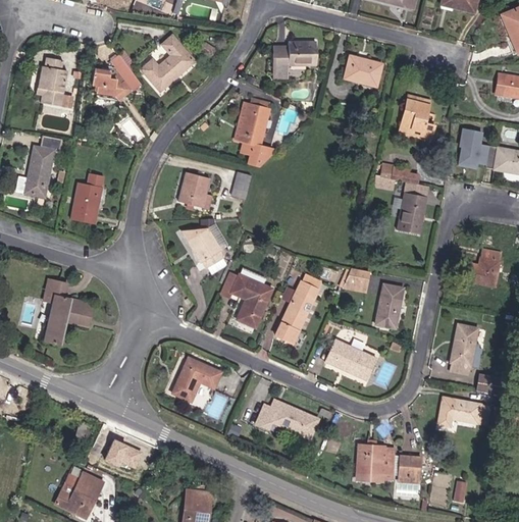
[(368,0),(412,11),(415,0),(368,0)]
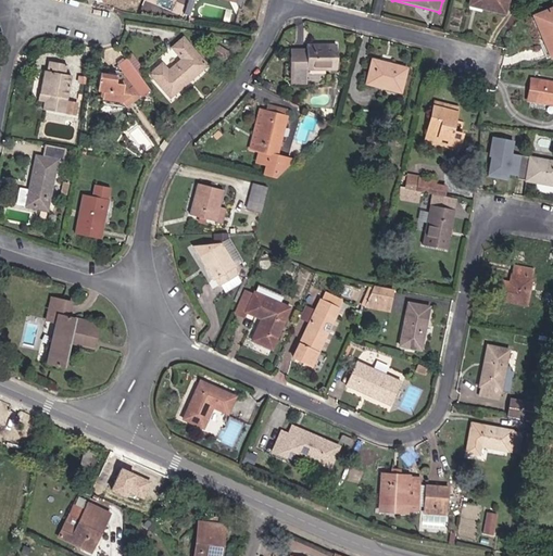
[(504,14),(507,0),(476,0),(479,1),(478,8),(504,14)]
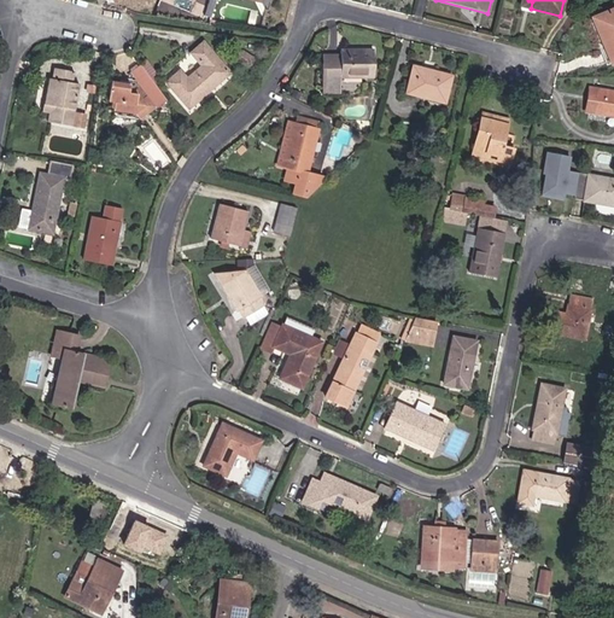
[(613,10),(592,19),(610,65),(613,64),(613,10)]
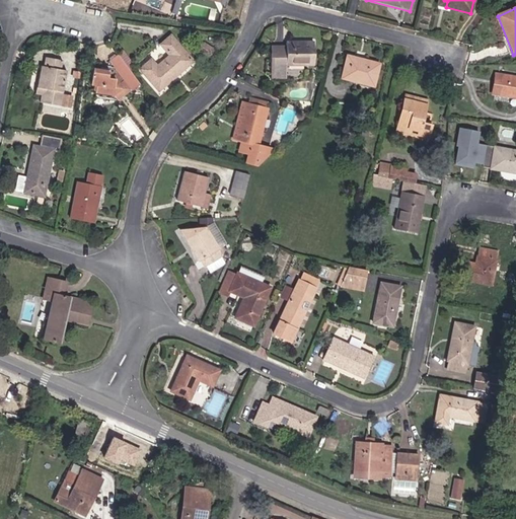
[(185,69),(194,62),(173,35),(161,46),(168,55),(156,66),(150,59),(138,70),(157,94),(166,86),(163,84),(182,67),(185,69)]
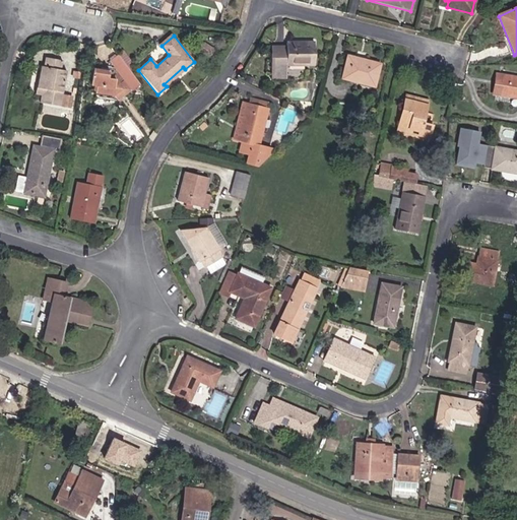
[(287,43),(287,46),(287,55),(271,55),(271,76),(287,76),(287,65),(316,65),(316,44),(287,43)]
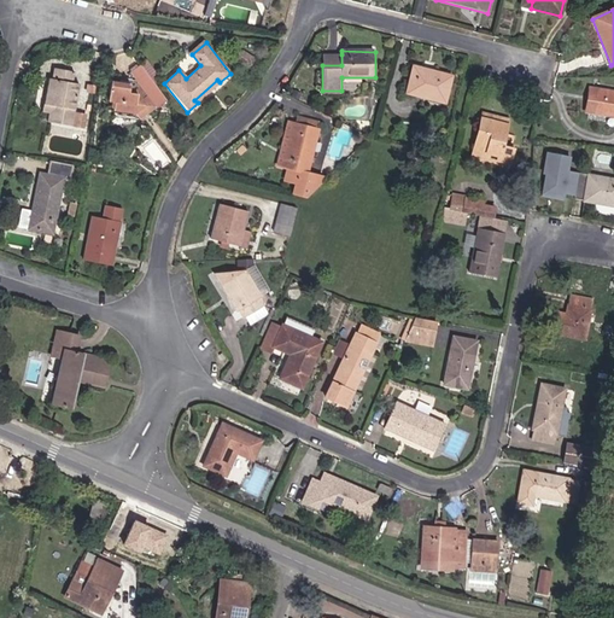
[(341,65),(341,54),(322,54),(322,65),(341,65)]
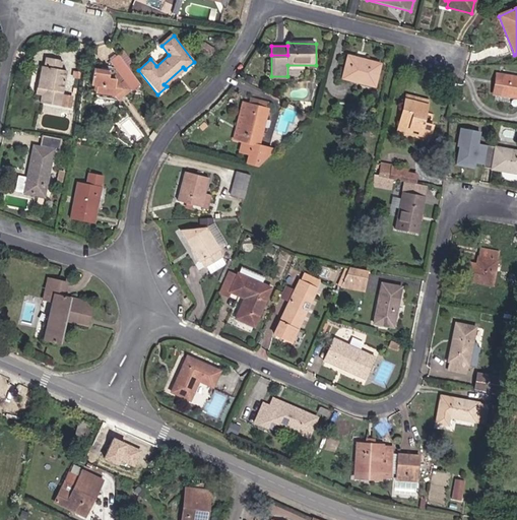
[(141,85),(119,54),(112,60),(120,72),(117,74),(114,68),(93,66),(91,83),(99,84),(94,98),(119,101),(131,96),(122,83),(127,80),(133,90),(141,85)]
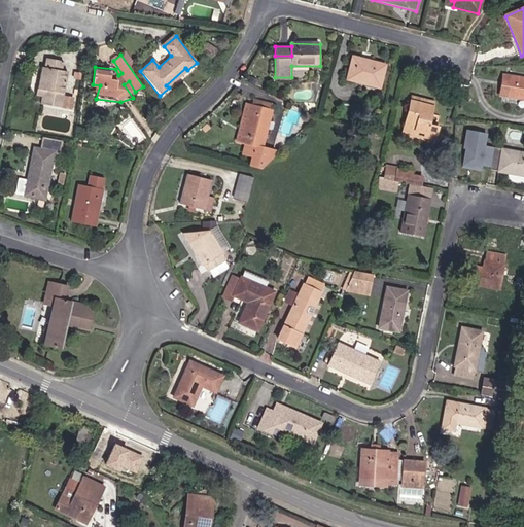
[(43,106),(61,109),(63,97),(68,73),(63,73),(63,62),(47,60),(46,70),(40,70),(36,89),(40,89),(39,98),(44,98),(43,106)]
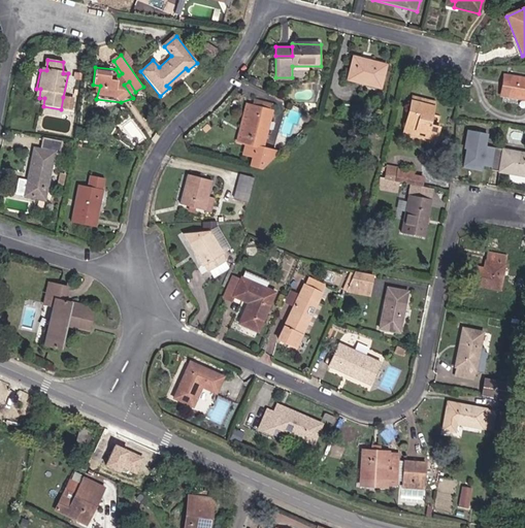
[(352,60),(348,80),(384,90),(387,67),(352,60)]
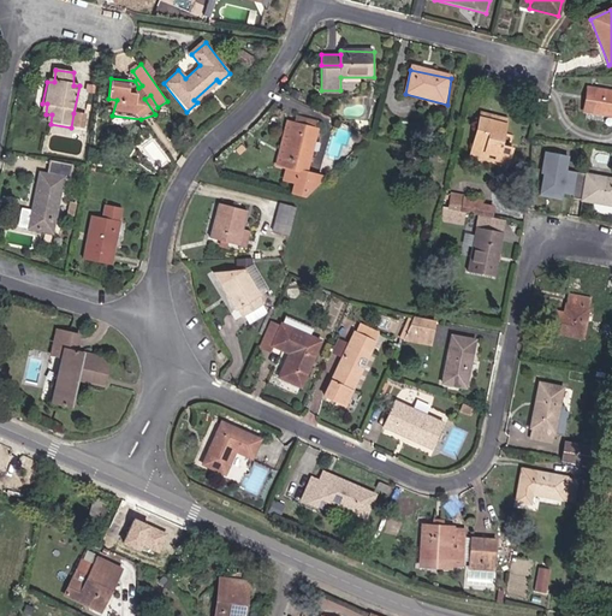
[(598,88),(589,86),(584,113),(594,116),(598,88)]
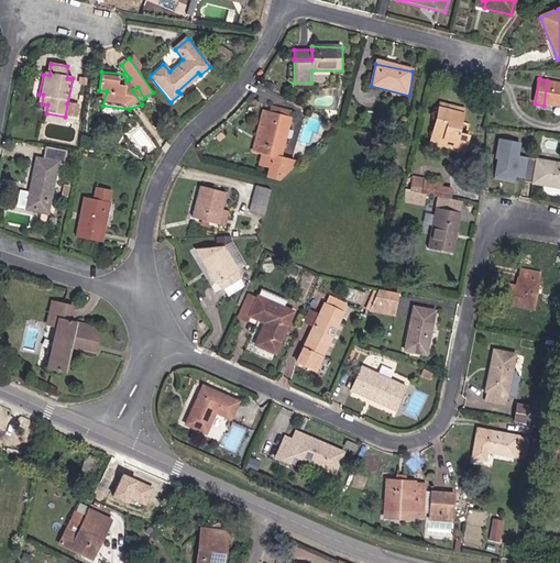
[(559,83),(547,80),(544,106),(559,108),(559,83)]
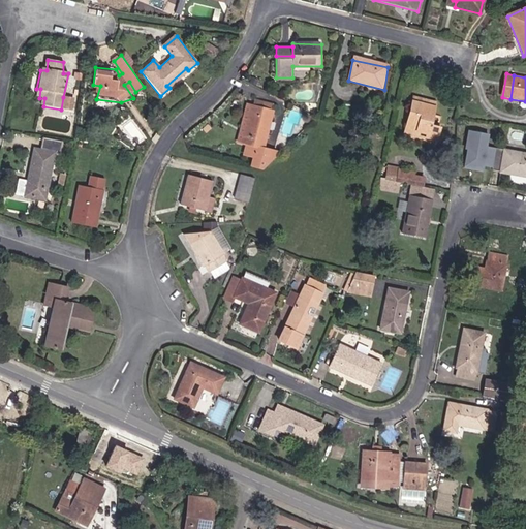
[(434,107),(436,100),(411,94),(410,102),(434,107)]
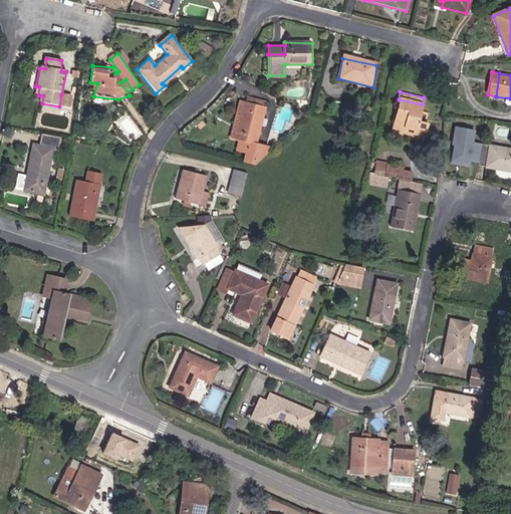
[(72,95),(61,94),(59,106),(71,107),(72,95)]
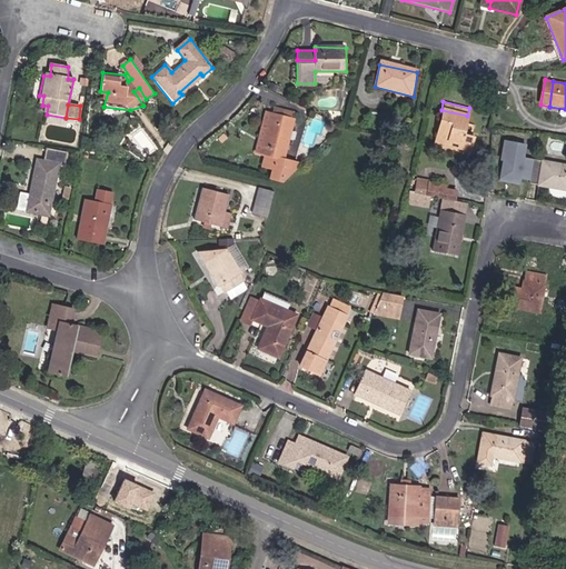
[(254,152),(258,153),(268,111),(261,110),(254,152)]
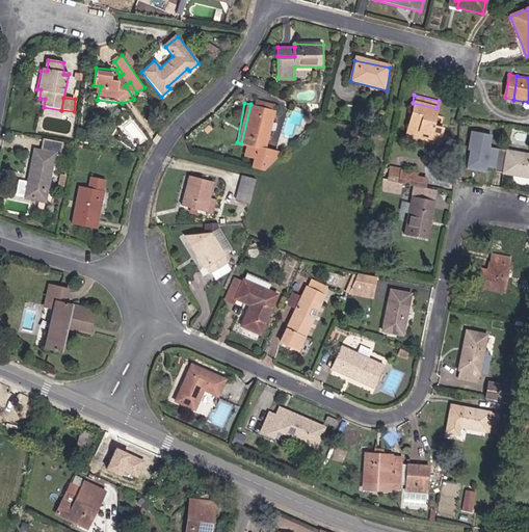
[(413,103),(406,128),(429,134),(427,141),(441,143),(445,123),(433,121),(437,108),(413,103)]
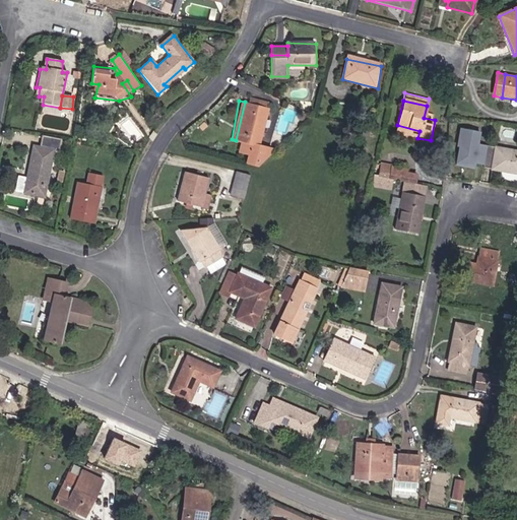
[(269,108),(245,102),(236,140),(241,141),(239,152),(250,154),(247,165),(259,167),(276,146),(261,143),(269,108)]
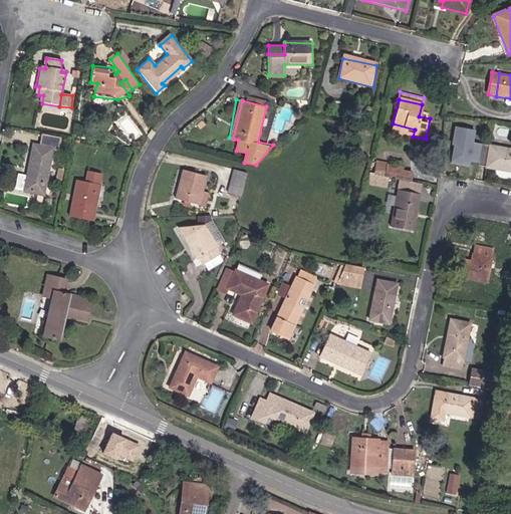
[(392,132),(413,137),(415,130),(393,123),(392,132)]
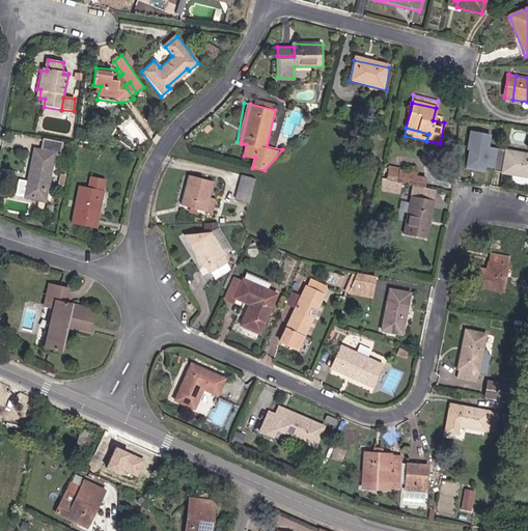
[(43,202),(53,155),(60,157),(62,144),(43,140),(40,151),(34,150),(27,183),(24,198),(43,202)]
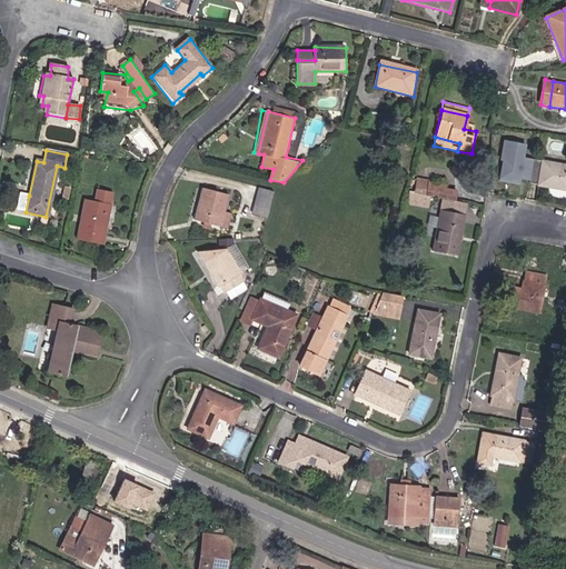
[(565,166),(534,160),(530,185),(565,190),(565,166)]
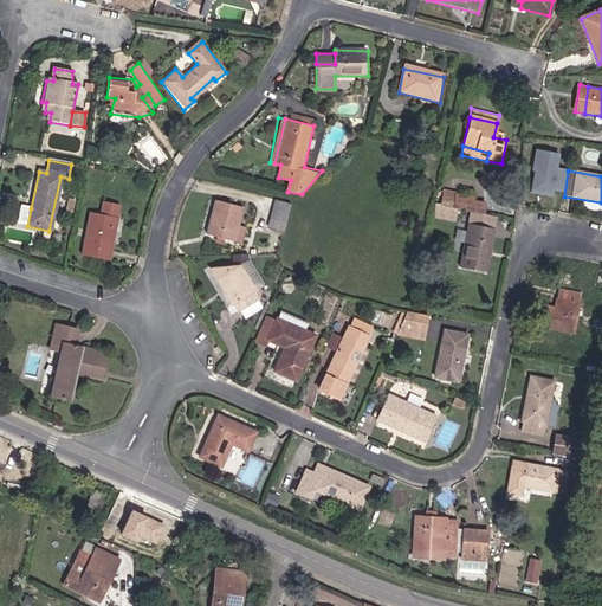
[(440,207),(454,211),(457,193),(442,191),(440,207)]
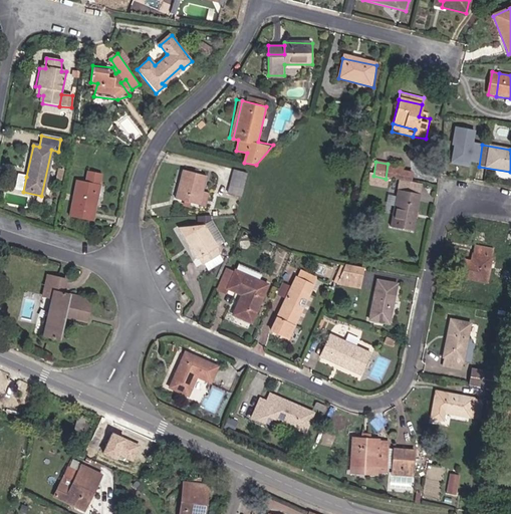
[(401,167),(388,164),(386,179),(396,180),(408,183),(410,183),(412,173),(401,171),(401,167)]
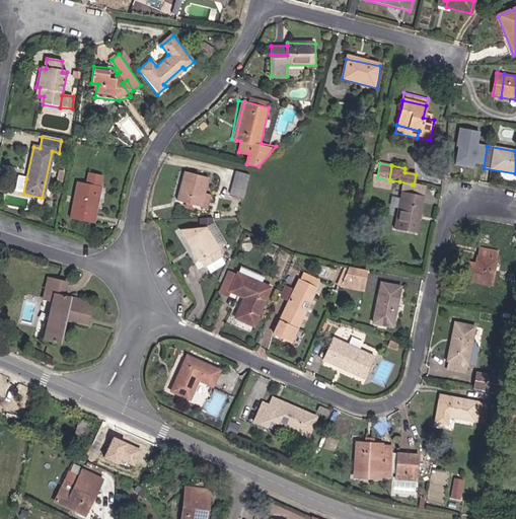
[(236,171),(231,193),(243,196),(251,175),(236,171)]
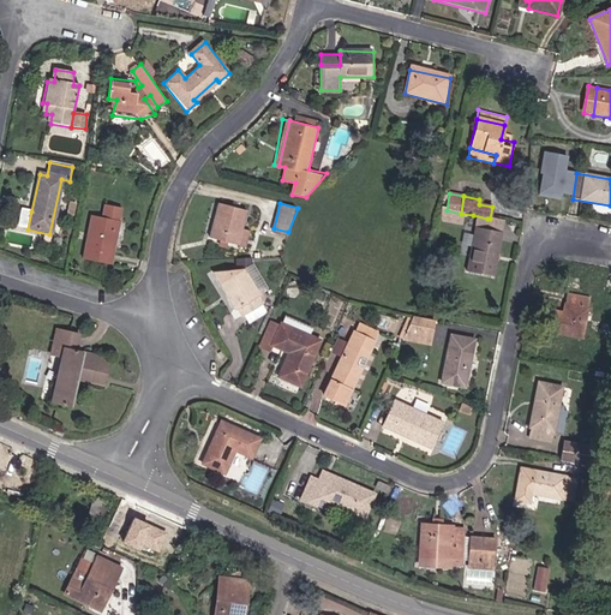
[(210,238),(239,244),(241,232),(246,213),(219,206),(210,238)]
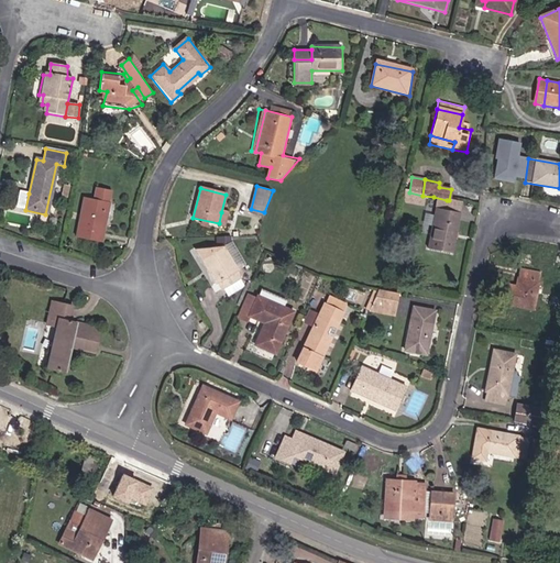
[(97,199),(86,197),(78,239),(106,244),(107,234),(101,232),(102,225),(108,227),(112,202),(111,202),(112,191),(99,189),(97,199)]
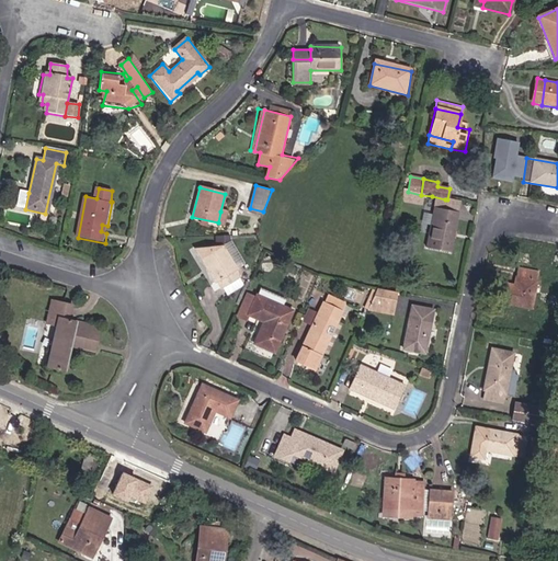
[(25,209),(29,193),(19,192),(15,207),(25,209)]
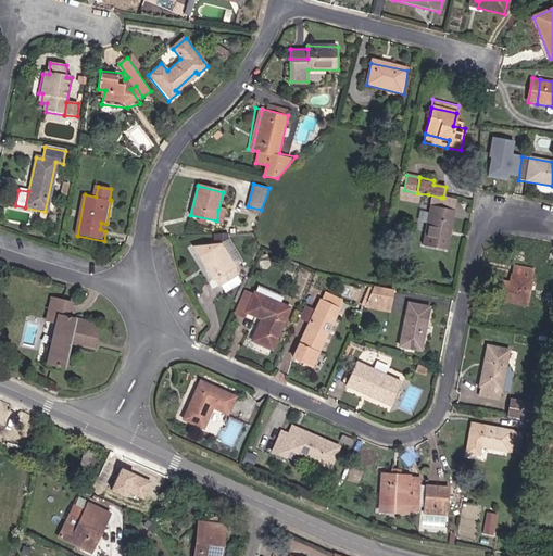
[(428,194),(420,230),(428,230),(435,202),(440,203),(441,198),(428,194)]
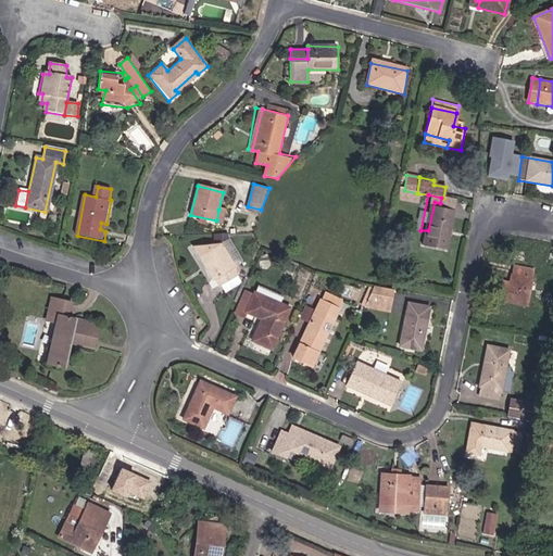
[(443,198),(441,198),(440,203),(455,206),(456,200),(443,198)]
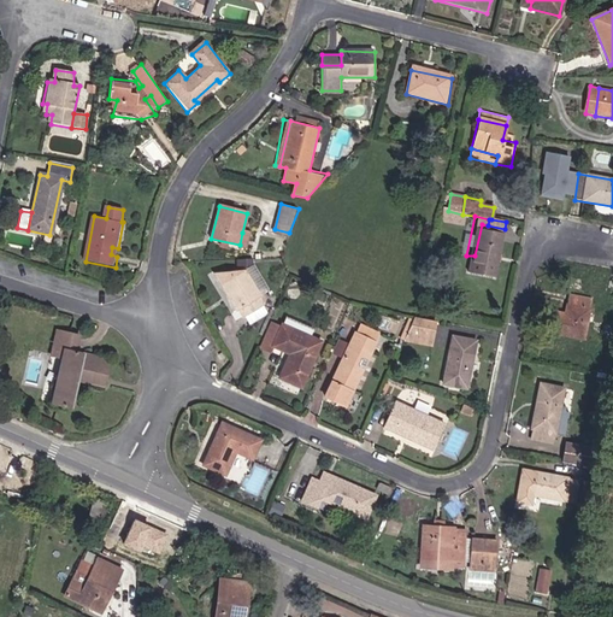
[(497,272),(505,229),(488,225),(482,224),(475,256),(472,269),(497,272)]
